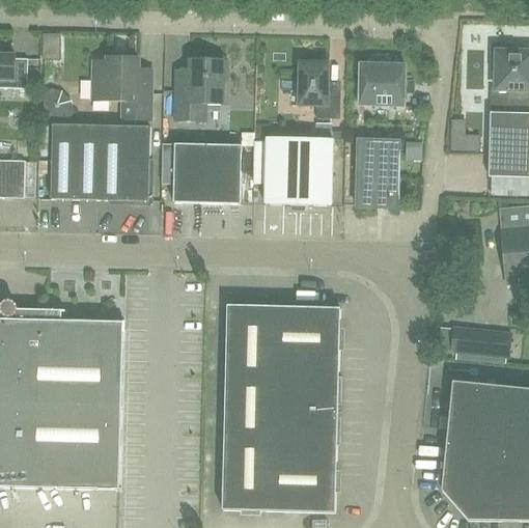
[(486,175),(528,175),(528,111),(528,112),(528,98),(528,50),(512,50),(512,43),(490,43),(489,66),(494,66),(494,87),(504,87),(503,111),(489,111),(486,175)]
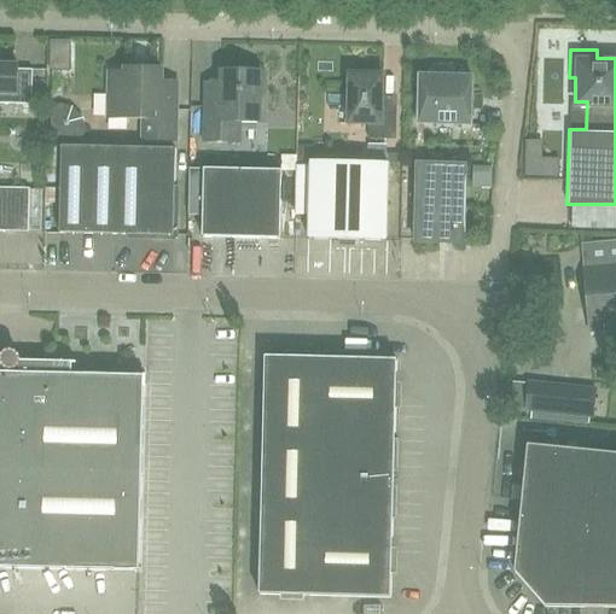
[(0,91),(15,92),(15,101),(29,101),(30,79),(15,79),(16,63),(0,62),(0,91)]
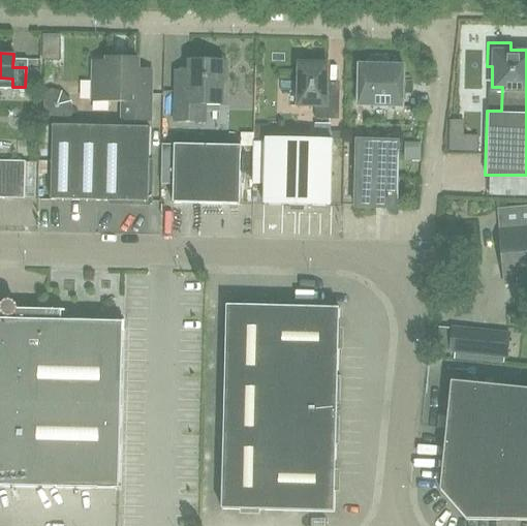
[(175,68),(173,119),(206,119),(206,101),(222,102),(223,78),(227,76),(227,59),(223,55),(200,54),(200,58),(188,58),(188,68),(175,68)]
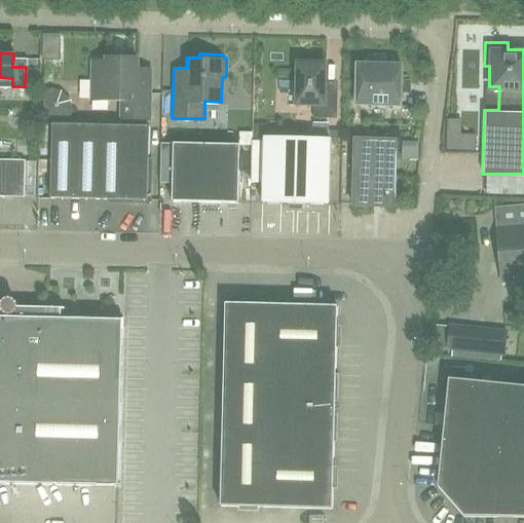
[(119,117),(148,117),(149,65),(135,65),(136,55),(105,54),(105,59),(90,59),(89,98),(120,99),(119,117)]
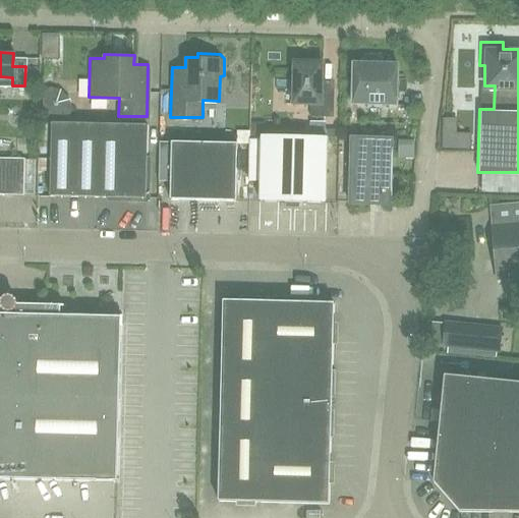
[(308,102),(308,114),(331,115),(332,84),(320,84),(321,60),(292,59),(291,102),(308,102)]
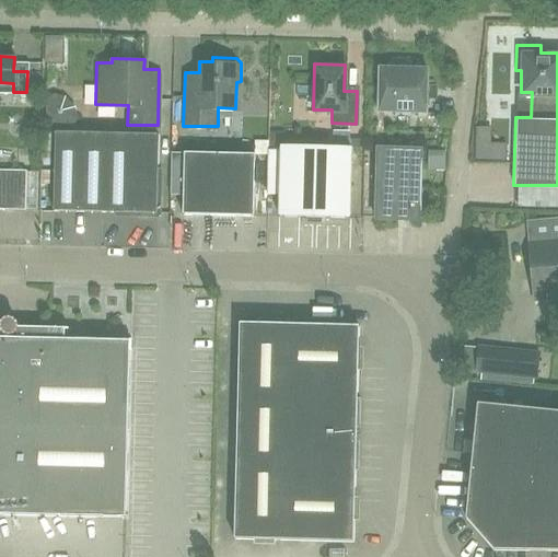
[(426,67),(378,66),(376,108),(425,111),(426,67)]
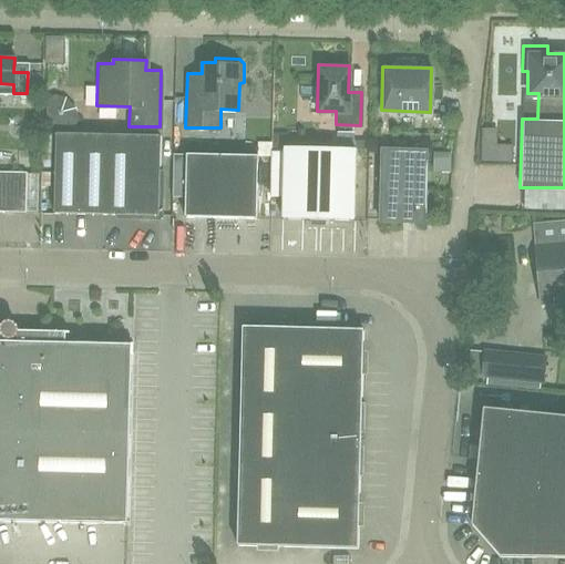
[(52,92),(44,96),(44,125),(73,125),(76,116),(73,105),(64,94),(52,92)]
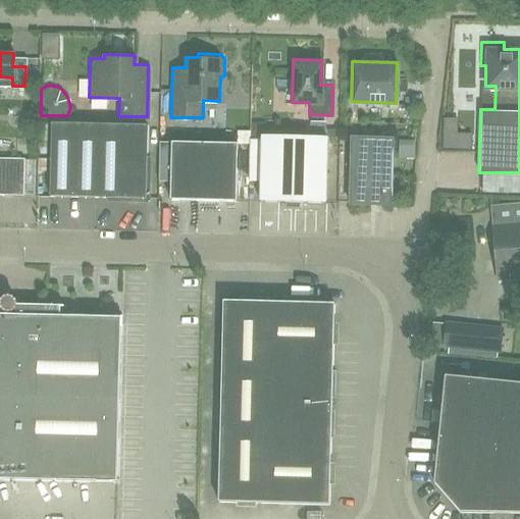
[(147,122),(50,120),(48,194),(145,196),(147,122)]
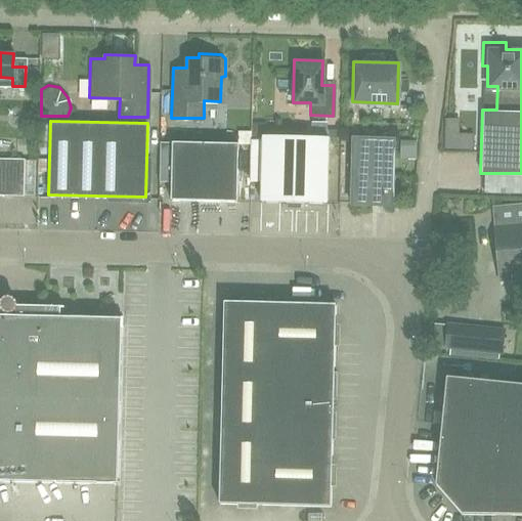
[(325,202),(327,135),(261,133),(261,137),(250,137),(249,179),(260,180),(259,200),(325,202)]
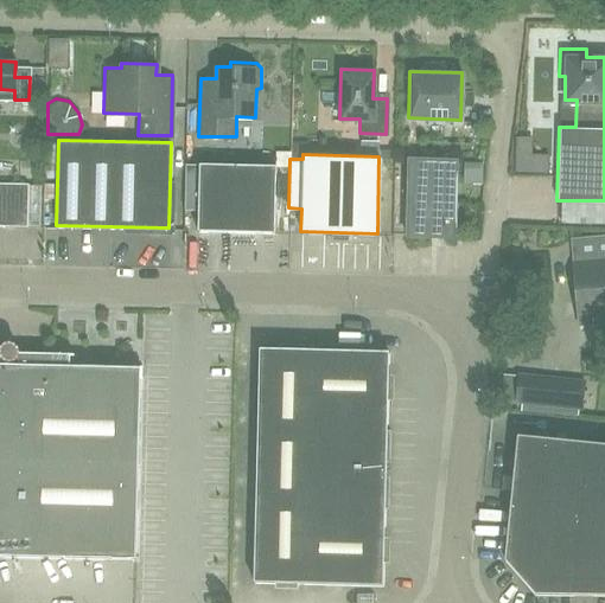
[(407,158),(406,233),(453,236),(454,160),(407,158)]
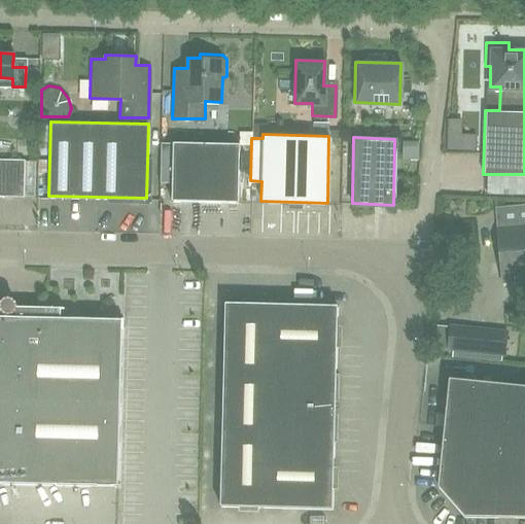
[(171,199),(237,201),(238,143),(172,141),(171,199)]
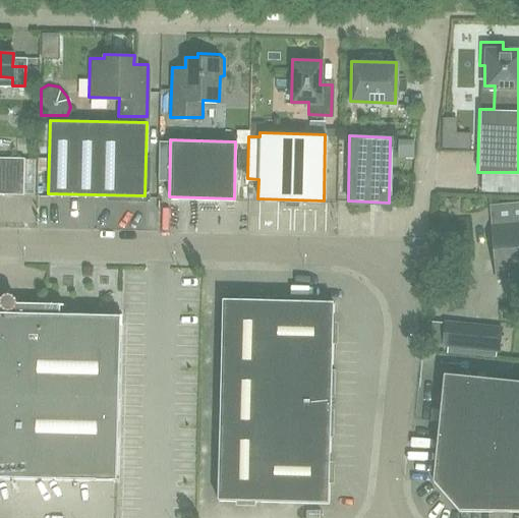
[(0,192),(21,193),(22,156),(0,156),(0,192)]
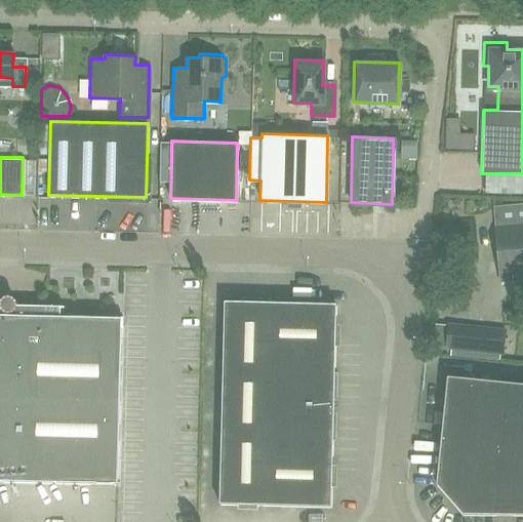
[(522,276),(522,222),(495,225),(499,279),(522,276)]
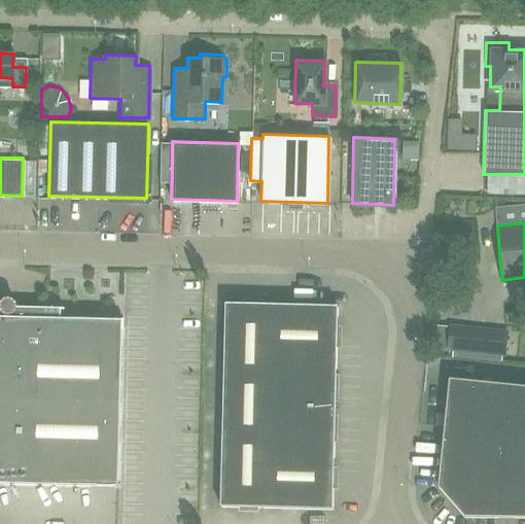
[(0,481),(116,484),(120,319),(59,317),(59,308),(63,308),(63,307),(14,306),(14,302),(11,299),(3,299),(0,302),(0,481)]
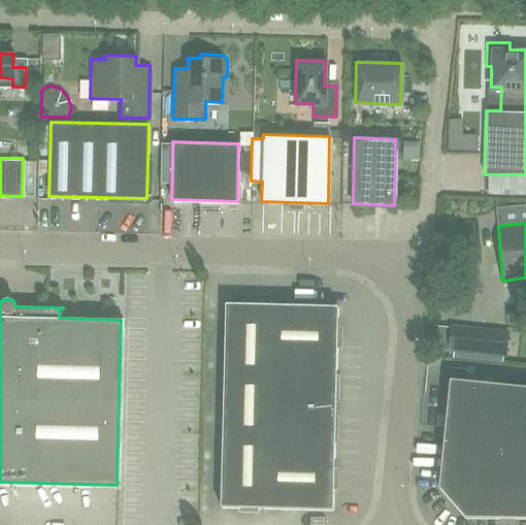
[(331,507),(336,304),(224,302),(219,505),(331,507)]
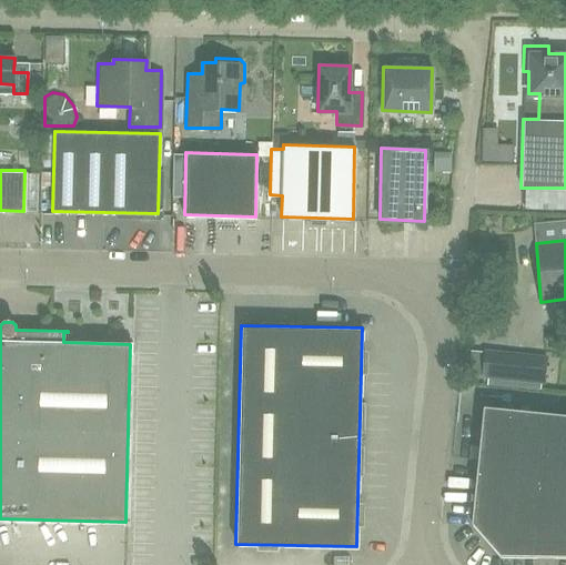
[(484,349),(481,375),(542,381),(545,354),(484,349)]
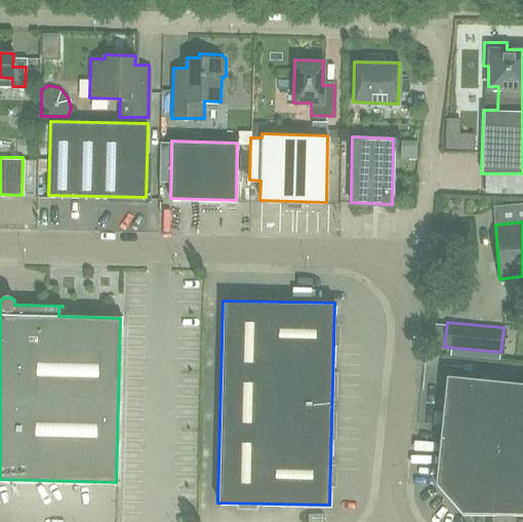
[(522,384),(445,376),(435,483),(460,513),(522,514),(522,384)]
